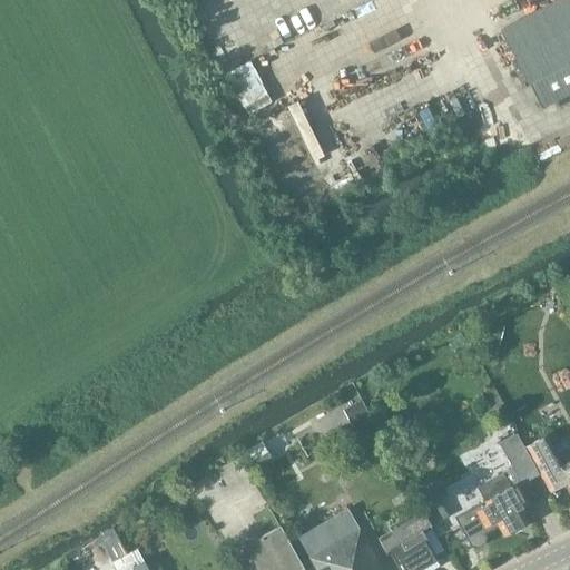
[(331,0),(301,13),(308,32),(382,0),(331,0)]
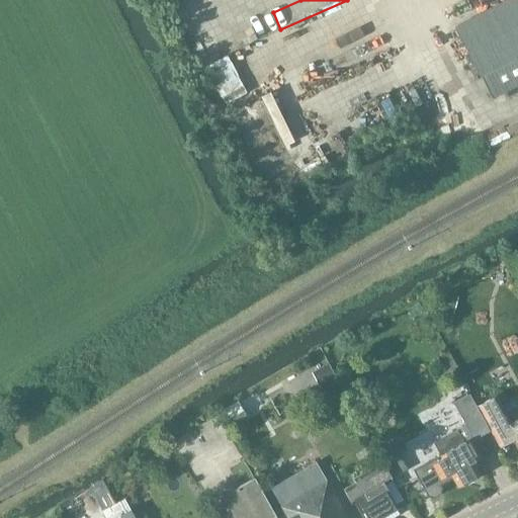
[(517,0),(510,0),(455,28),(492,99),(517,85),(517,0)]
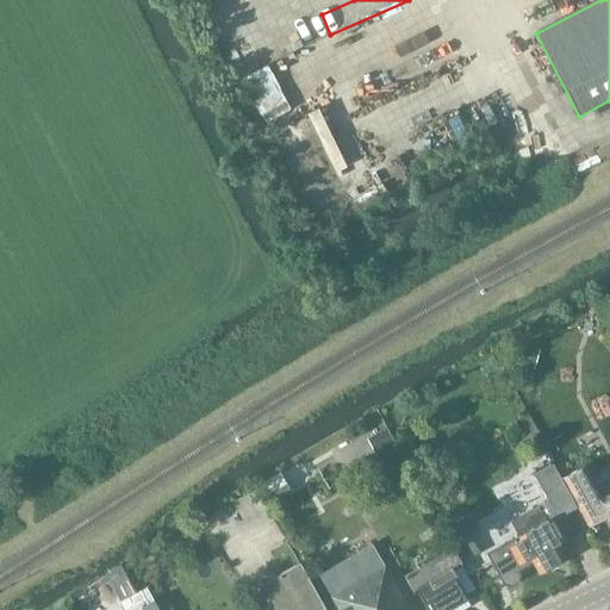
[(534,475),(548,502),(511,523),(518,537),(487,555),(504,584),(511,587),(518,583),(521,576),(518,572),(533,565),(540,577),(566,561),(558,546),(565,542),(553,521),(556,518),(558,520),(577,509),(553,465),(534,475)]
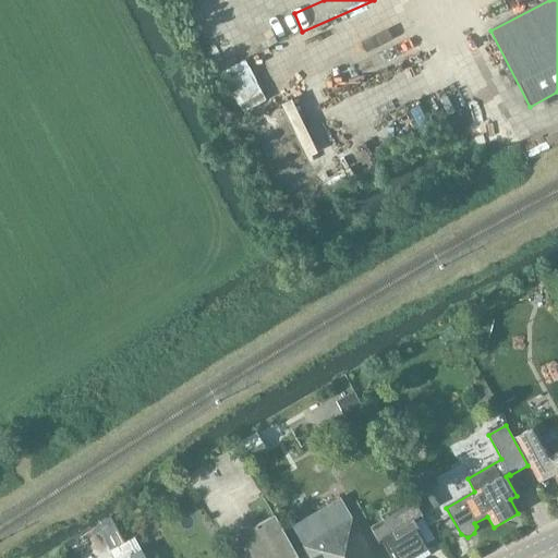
[(557,452),(550,457),(534,427),(514,438),(538,483),(554,475),(557,481),(557,452)]
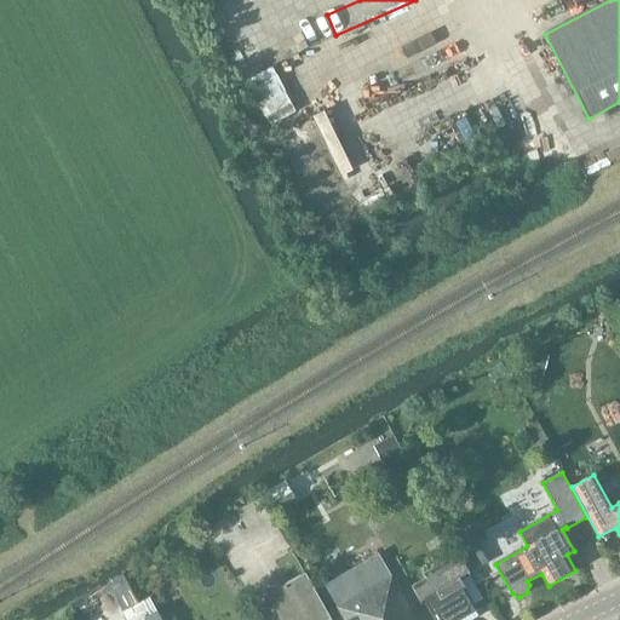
[(285,481),(270,489),(281,507),(296,499),(285,481)]
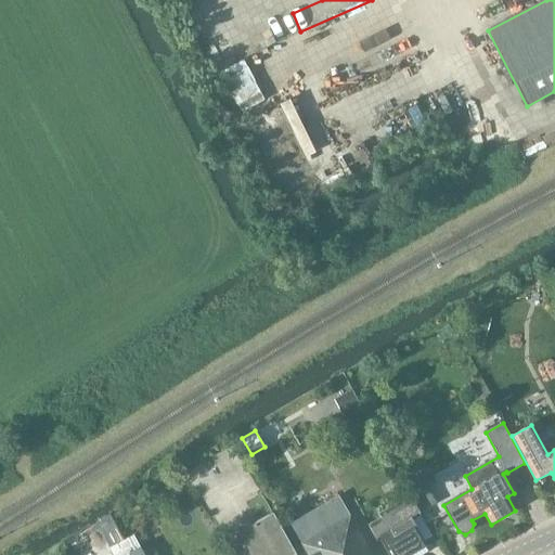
[(291,525),(308,554),(372,554),(338,495),(291,525)]
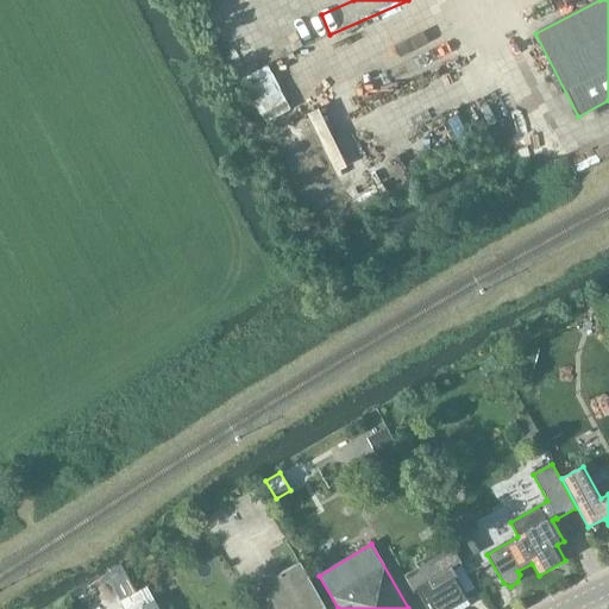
[(452,571),(460,565),(450,545),(416,564),(419,567),(403,576),(414,592),(418,591),(427,608),(449,608),(468,598),(452,571)]
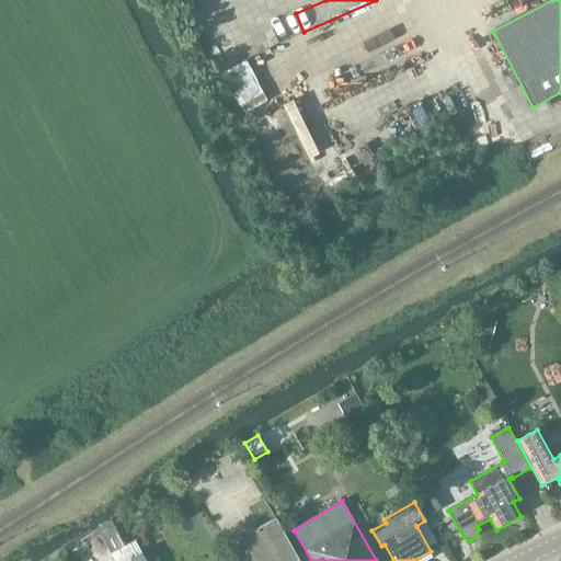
[(254,560),(300,560),(275,516),(241,536),(254,560)]
